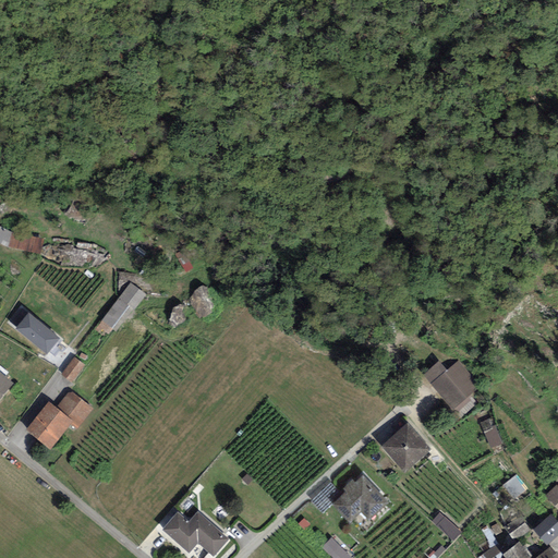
[(43,241),(12,233),(0,227),(0,243),(9,247),(39,255),(43,241)]
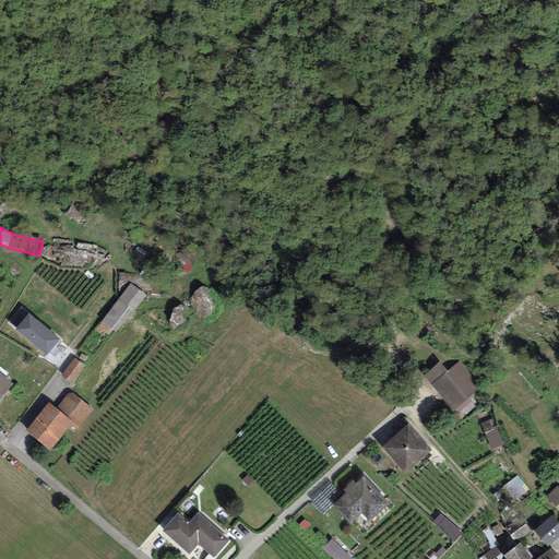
[(146,295),(131,284),(102,322),(116,330),(131,309),(134,310),(146,295)]
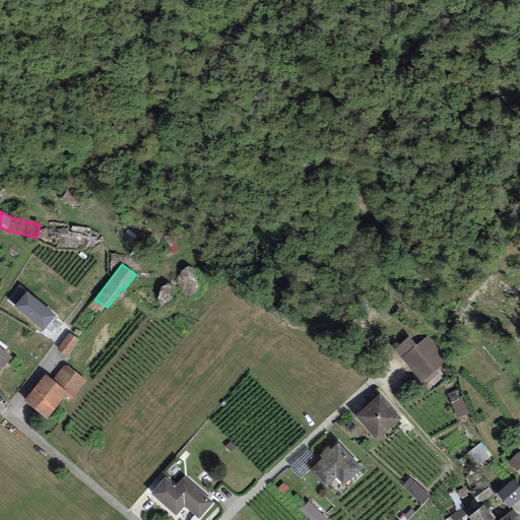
[(203,276),(187,266),(176,282),(192,293),(203,276)]
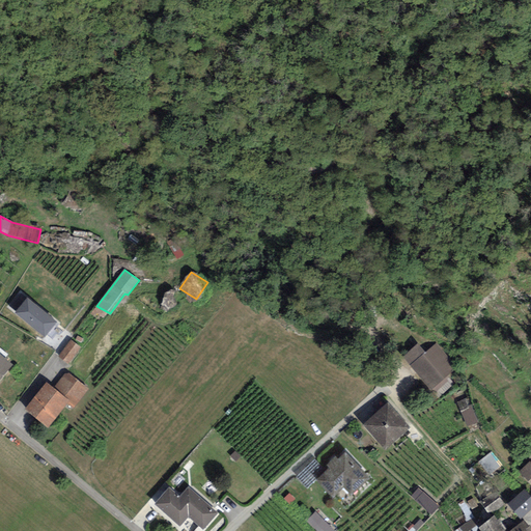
[(174,290),(163,292),(166,307),(177,305),(174,290)]
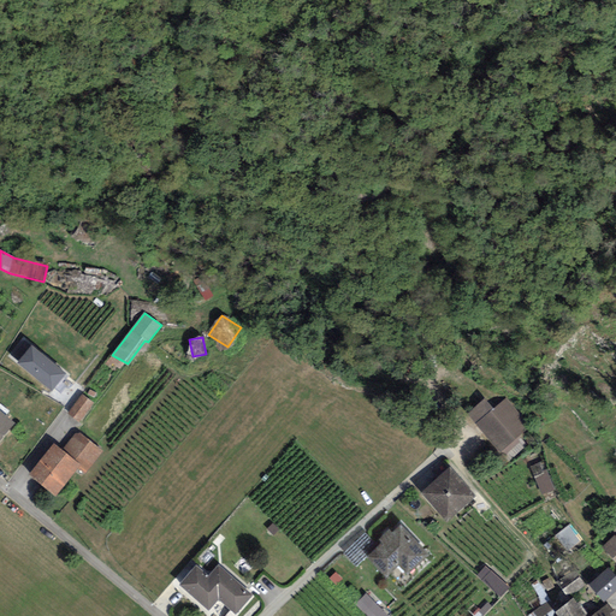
[(66,374),(31,345),(17,363),(51,392),(66,374)]
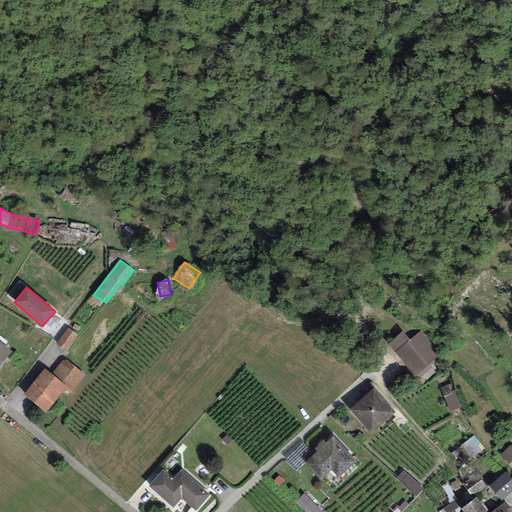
[(78,336),(68,328),(56,344),(66,351),(78,336)]
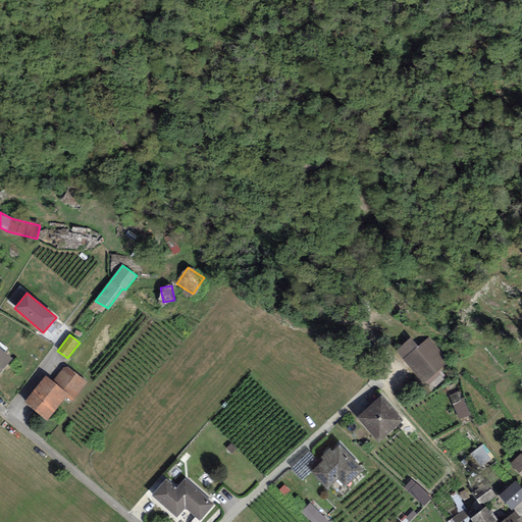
[(439,369),(450,361),(429,336),(418,347),(403,360),(423,383),(439,369)]
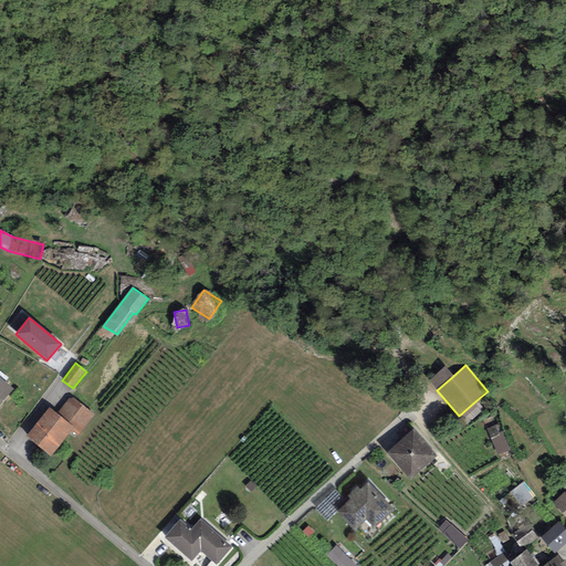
[(437,390),(453,376),(444,366),(428,381),(437,390)]
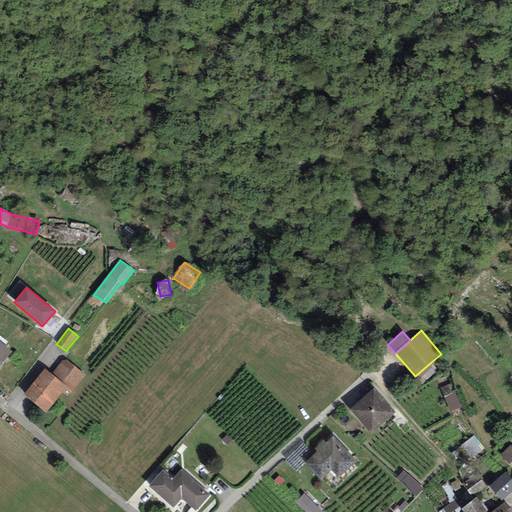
[(0,366),(12,351),(0,341),(0,366)]
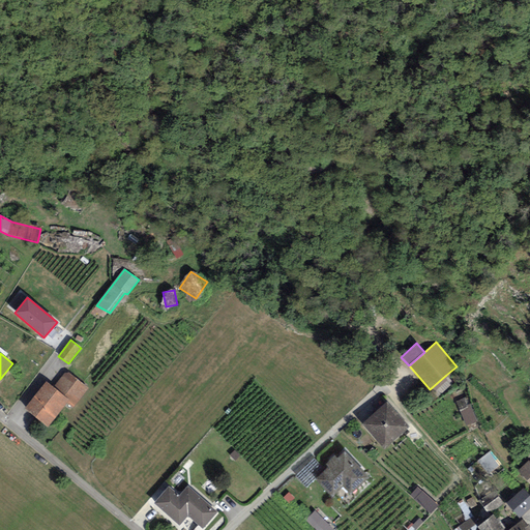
[(75,407),(88,388),(66,372),(54,387),(69,401),(67,403),(75,407)]
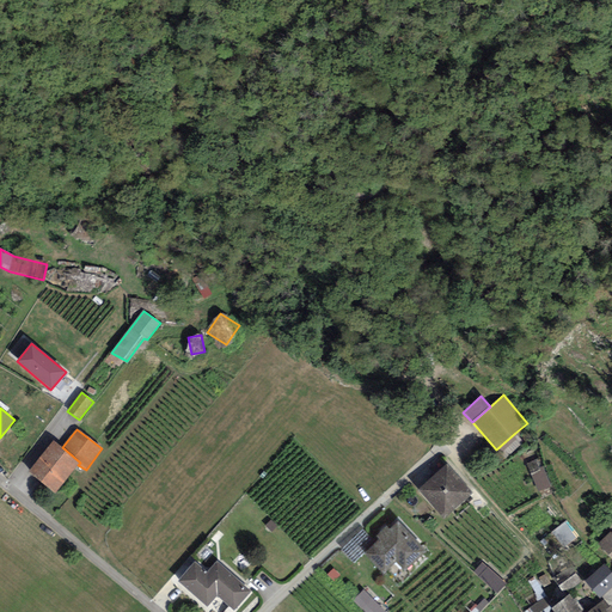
[(524,442),(515,433),(496,450),(505,459),(524,442)]
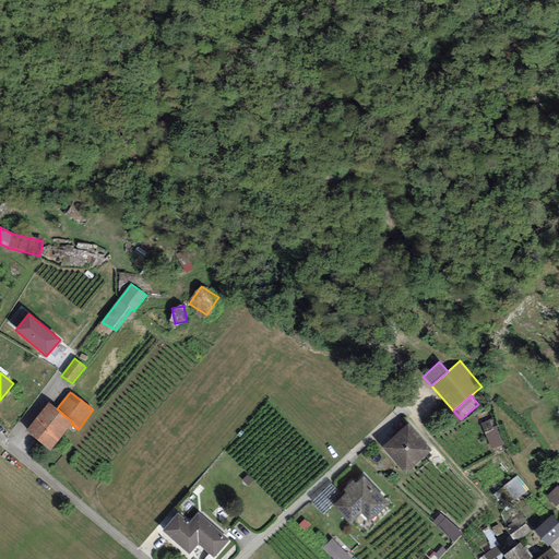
[(25,431),(49,451),(71,425),(73,423),(57,408),(49,402),(25,431)]
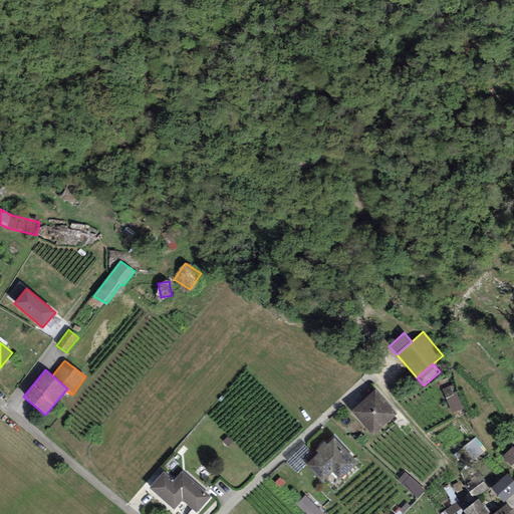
[(463,409),(453,386),(442,390),(452,414),(463,409)]
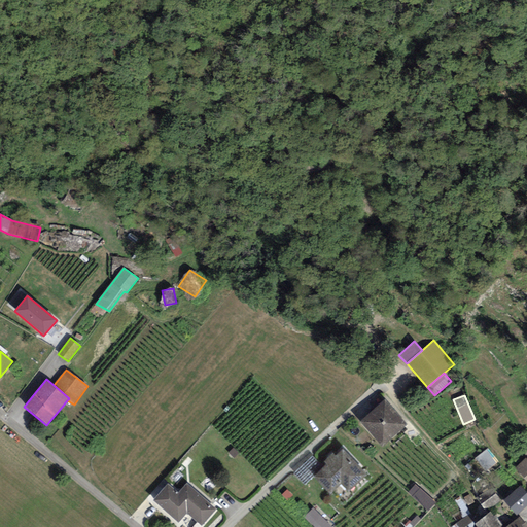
[(407,425),(384,400),(361,422),(383,446),(407,425)]
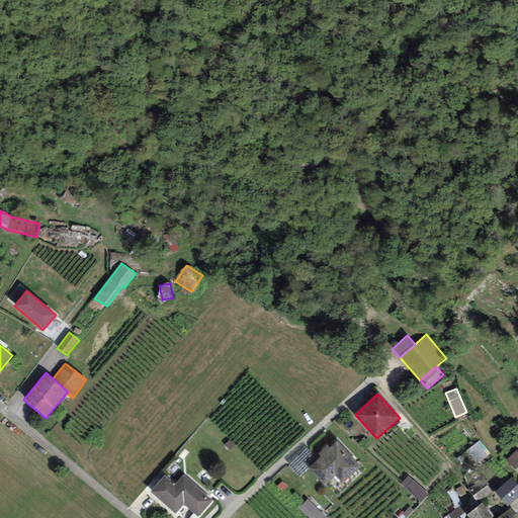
[(343,484),(361,467),(337,441),(330,448),(327,445),(318,454),(321,456),(317,459),(308,467),(324,486),(335,475),(343,484)]
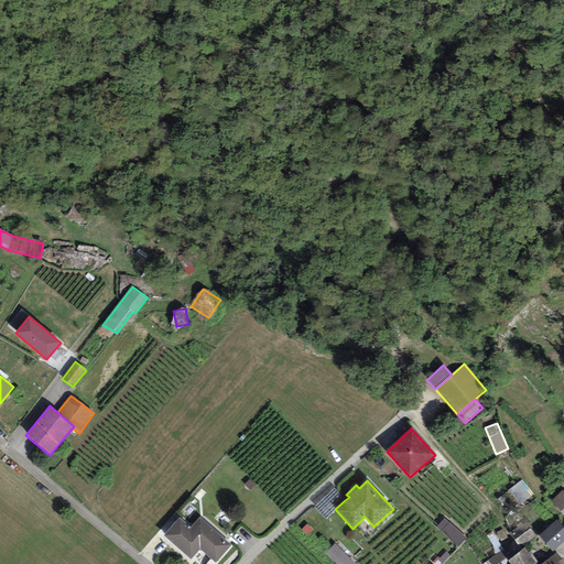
[(520,505),(533,494),(522,480),(509,491),(520,505)]
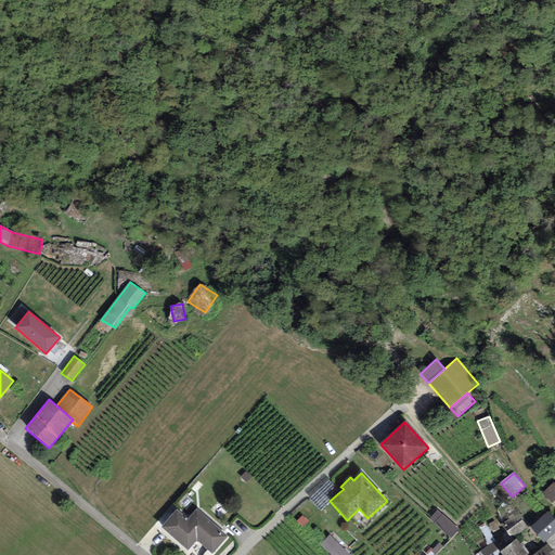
[(330,501),(339,492),(326,478),(308,495),(321,510),(330,501)]
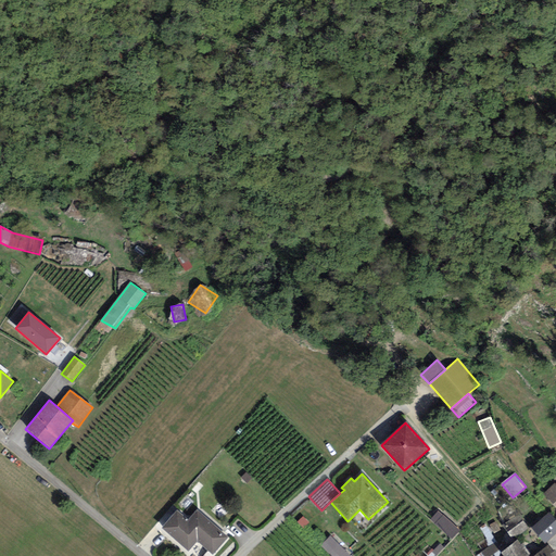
[(555,482),(542,495),(555,508),(555,482)]
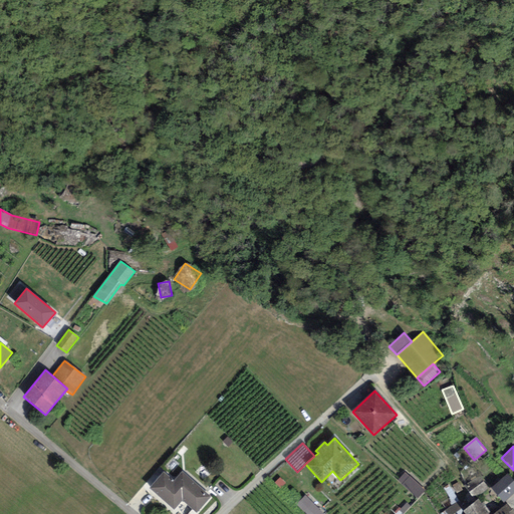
[(164,472),(149,489),(174,510),(182,501),(197,513),(212,497),(183,471),(174,481),(164,472)]
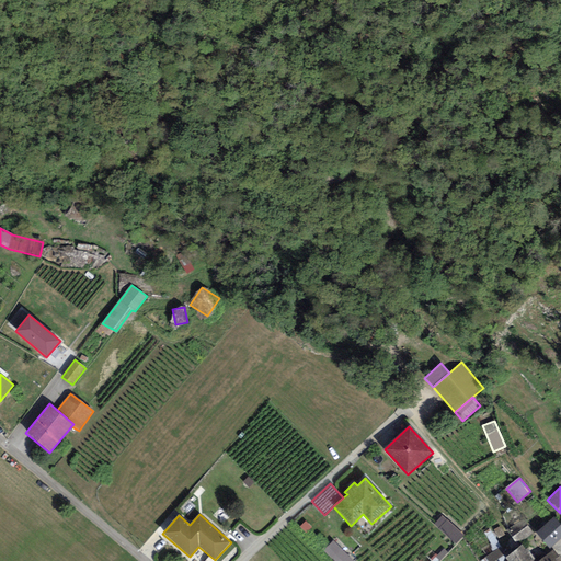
[(464,536),(443,516),(434,525),(456,545),(464,536)]
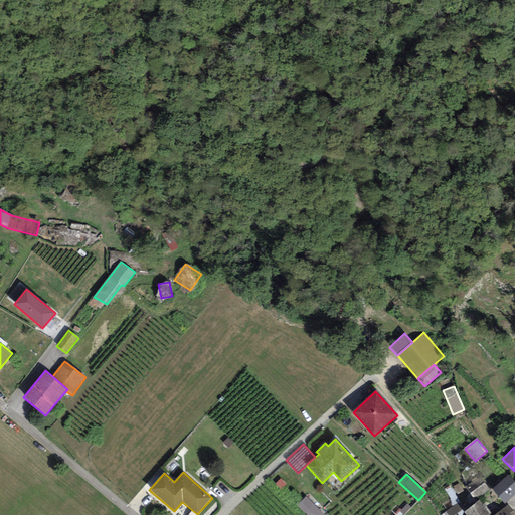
[(514,496),(514,481),(509,474),(492,489),(505,504),(510,500),(514,496)]
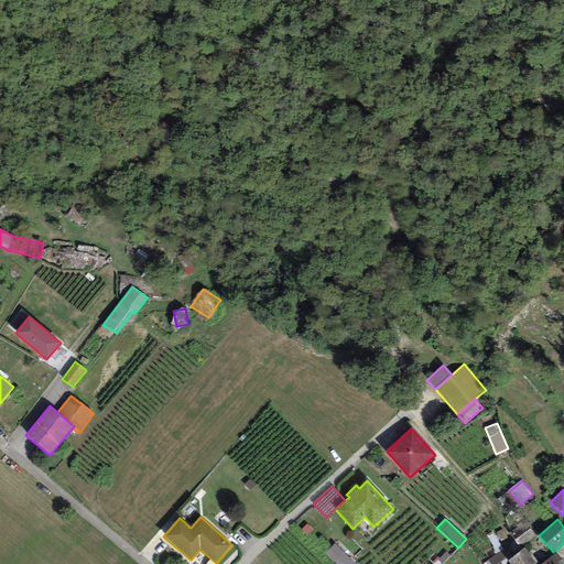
[(537,537),(525,521),(509,533),(520,548),(537,537)]
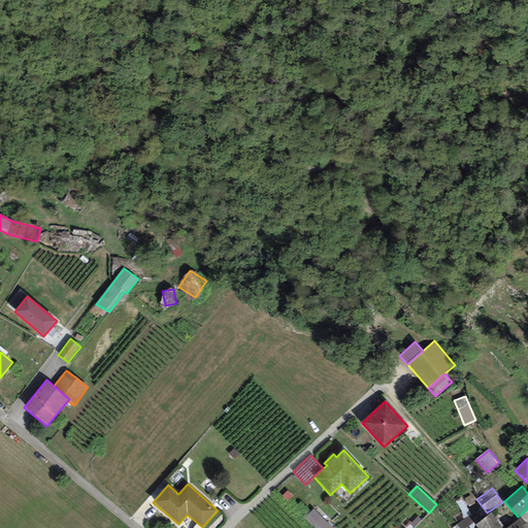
[(288,502),(294,497),(288,491),(282,496),(288,502)]
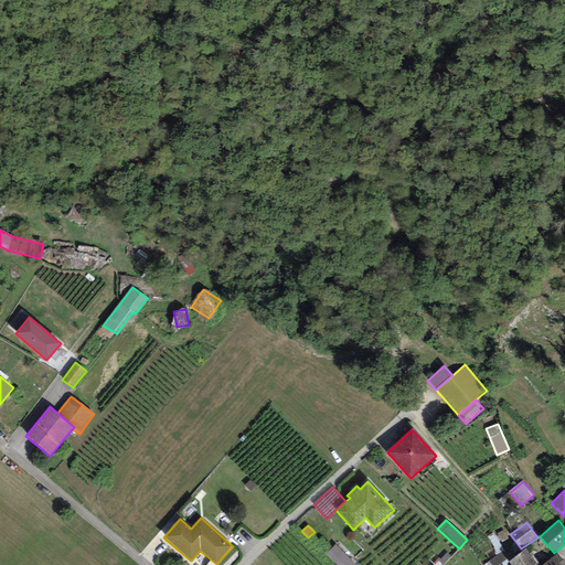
[(498,534),(502,542),(509,539),(503,530),(498,534)]
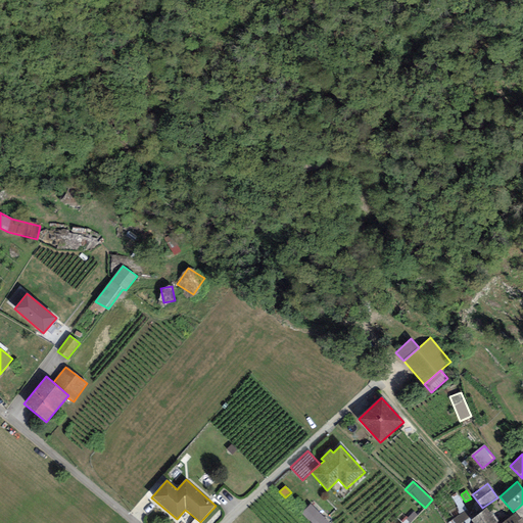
[(328,522),(311,505),(301,513),(311,522),(328,522)]
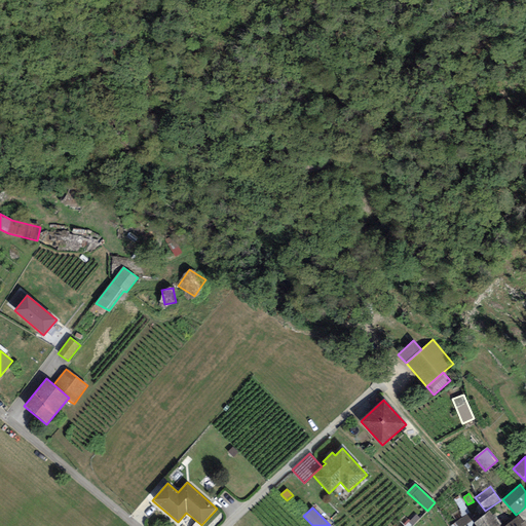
[(499,525),(489,512),(474,523),(476,525),(499,525)]
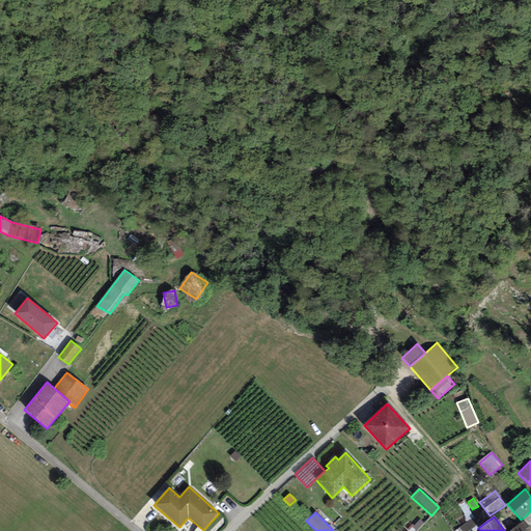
[(469,530),(478,525),(473,519),(455,530),(469,530)]
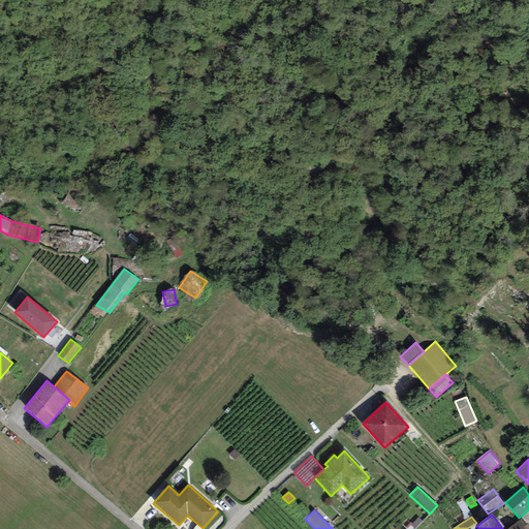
[(528,528),(528,526),(528,525),(526,526),(521,520),(507,528),(528,528)]
